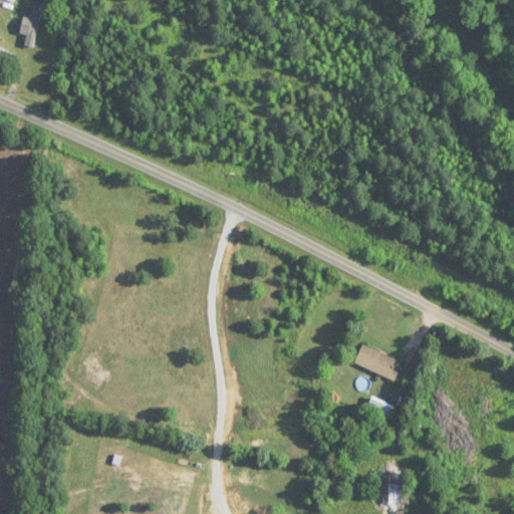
[(44,6),(35,4),(25,45),(35,47),(44,6)]
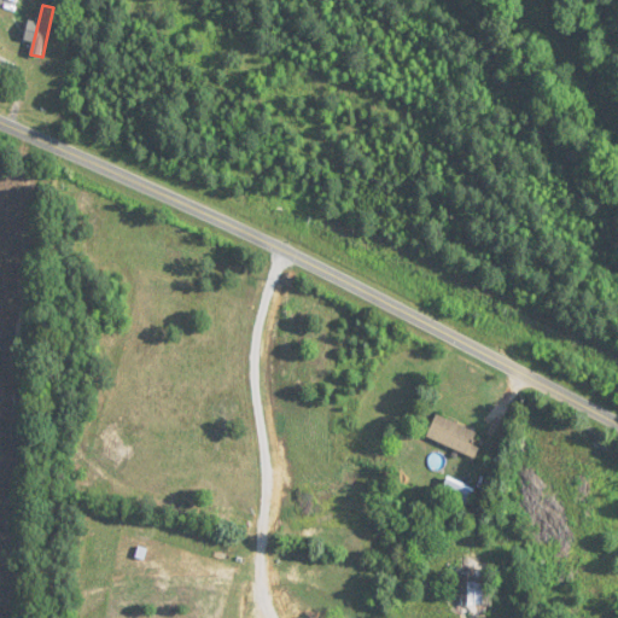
[(0,66),(16,75),(19,68),(0,57),(0,66)]
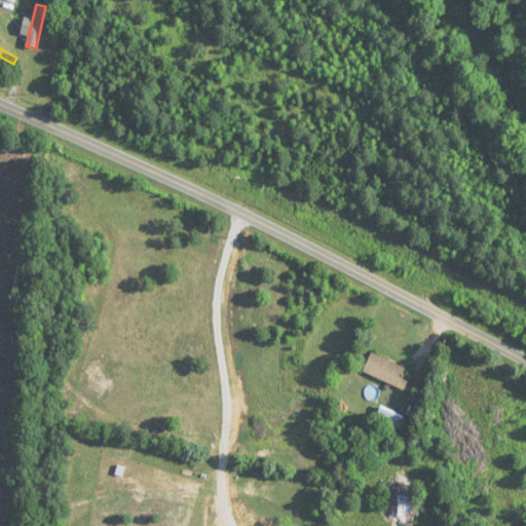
[(409,381),(402,378),(407,368),(372,352),(364,372),(405,389),(409,381)]
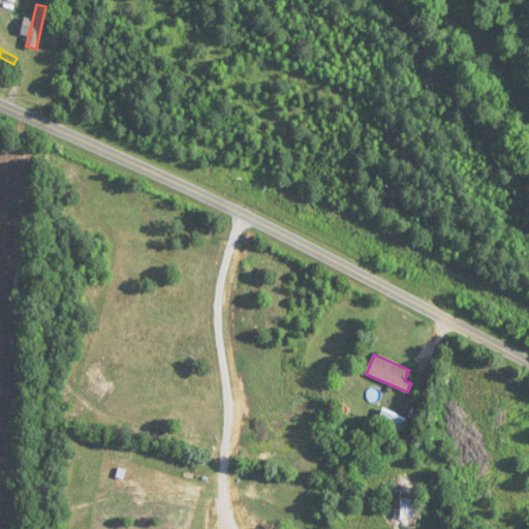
[(377,425),(399,434),(405,418),(384,408),(377,425)]
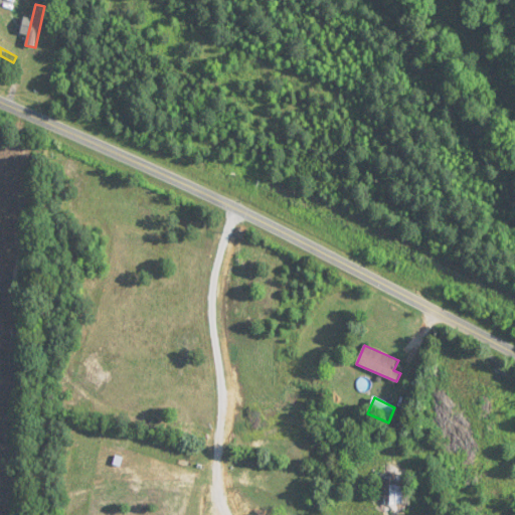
[(411,477),(380,472),(375,510),(405,514),(411,477)]
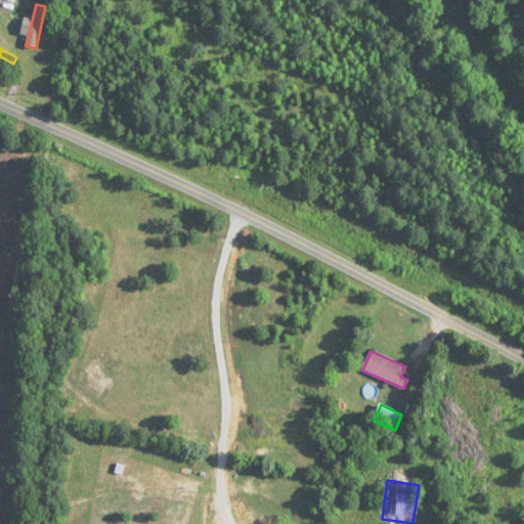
All buildings are outlined.
